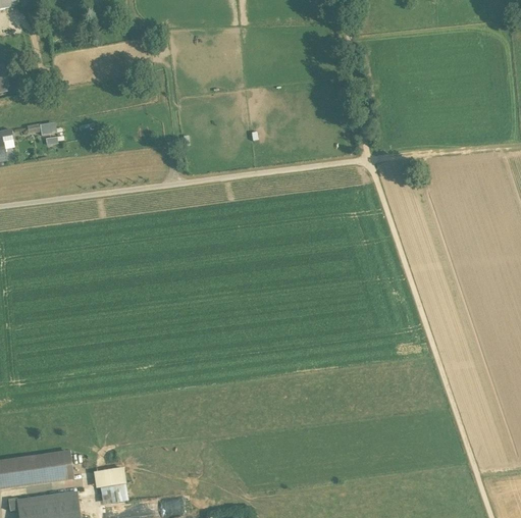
[(7,78),(0,79),(0,86),(3,86),(3,87),(9,86),(9,85),(9,84),(8,80),(8,79),(8,78),(7,78)]
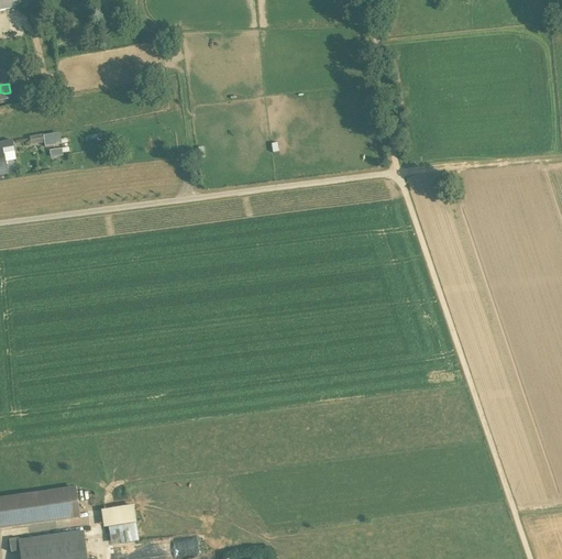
[(45,142),(62,139),(59,128),(43,130),(45,142)]
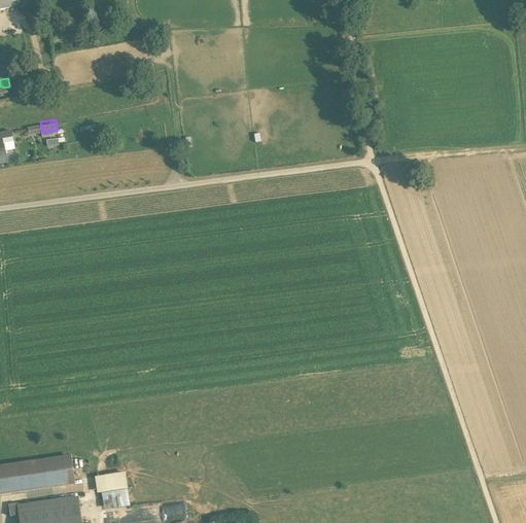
[(28,123),(28,131),(40,131),(40,123),(28,123)]
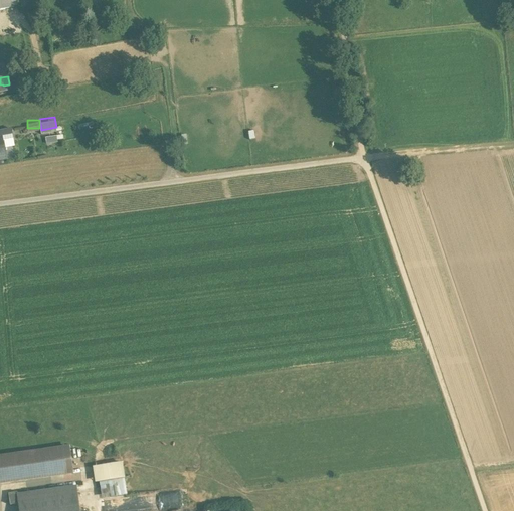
[(11,126),(0,128),(0,133),(3,133),(3,134),(13,133),(11,126)]
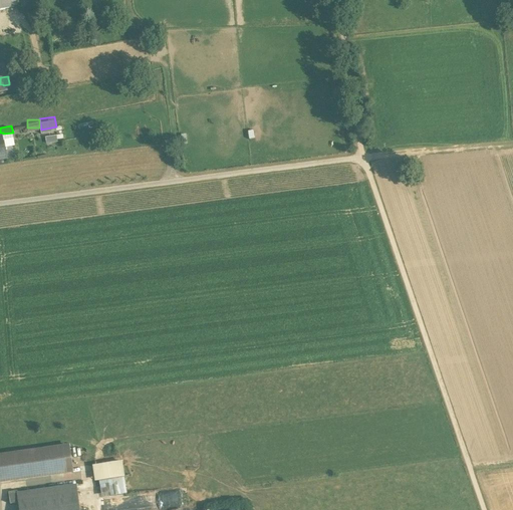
[(69,443),(0,452),(0,478),(24,475),(73,470),(73,469),(69,443)]
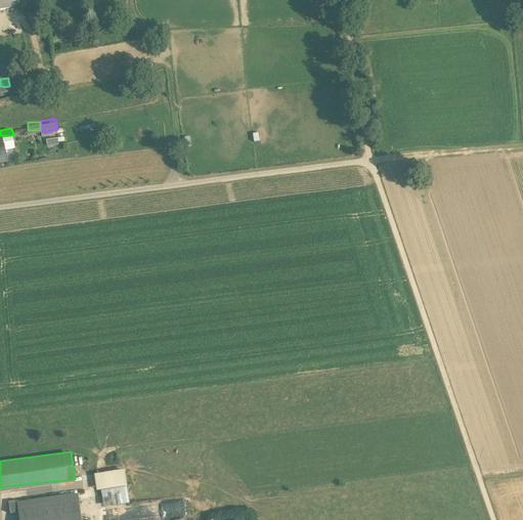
[(101,488),(126,484),(123,467),(92,473),(95,489),(101,488)]
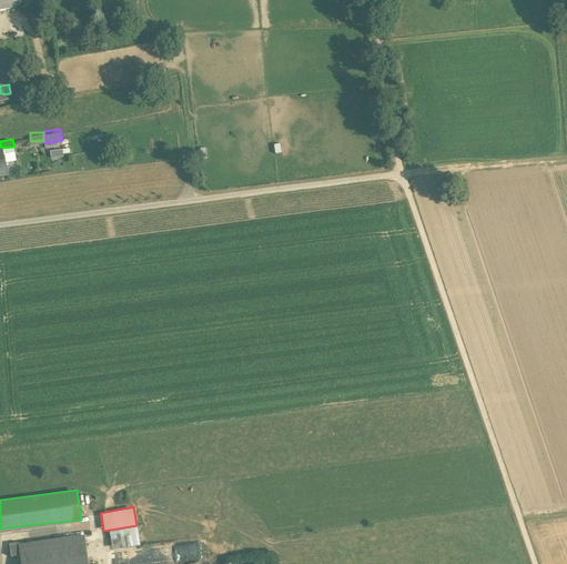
[(110,530),(113,550),(140,545),(137,525),(110,530)]
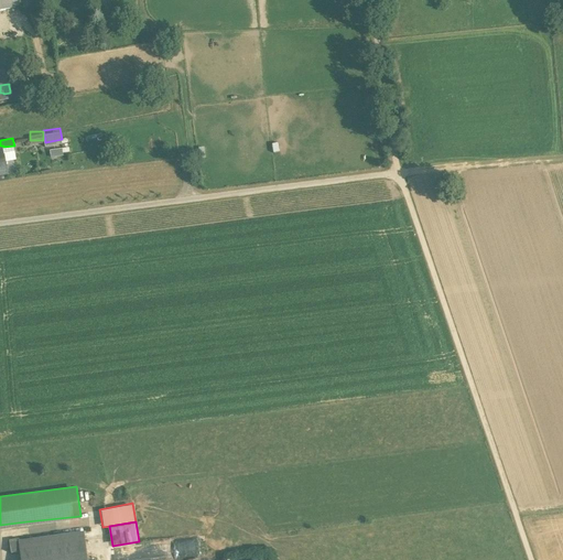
[(88,559),(85,529),(19,538),(21,549),(22,559),(88,559)]
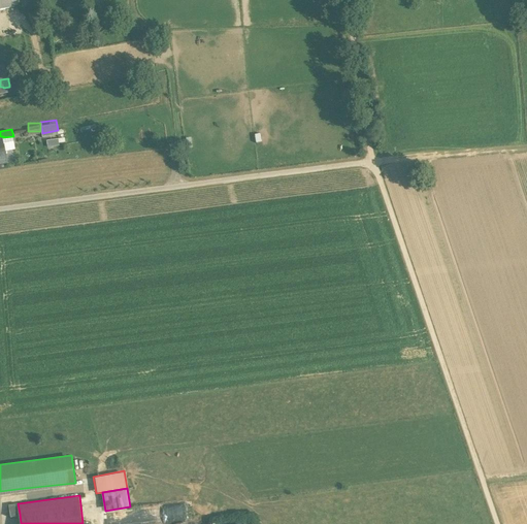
[(18,503),(9,504),(11,515),(20,514),(18,503)]
